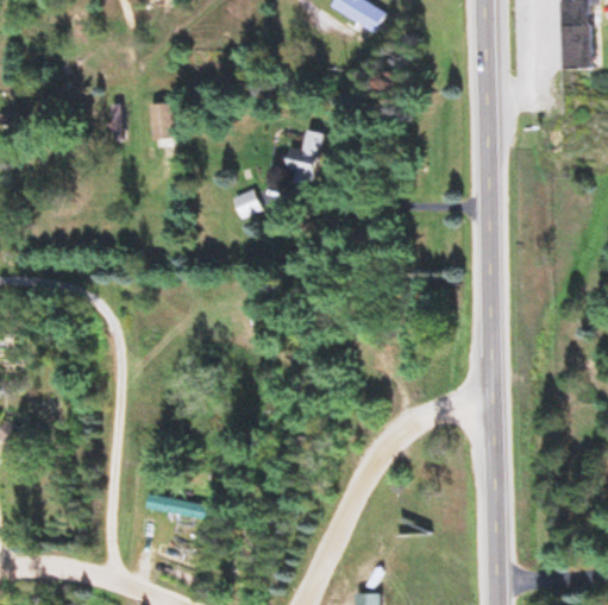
[(387,12),(368,0),(332,0),(330,5),(374,32),(387,12)]
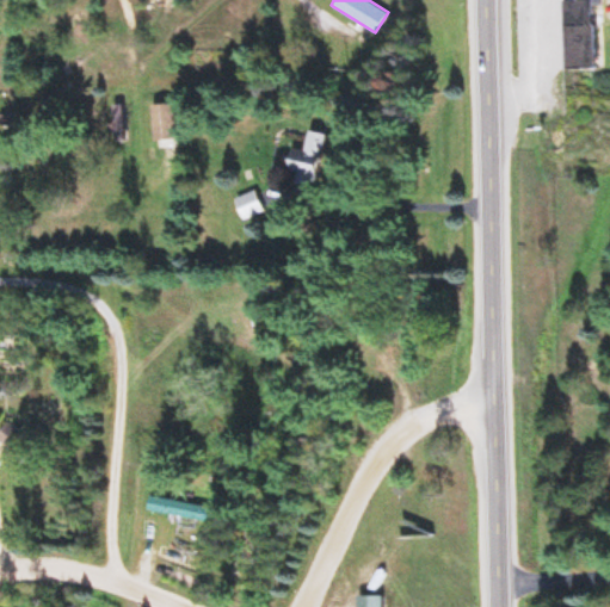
[(592,67),(590,6),(599,5),(598,0),(560,0),(562,68),(592,67)]
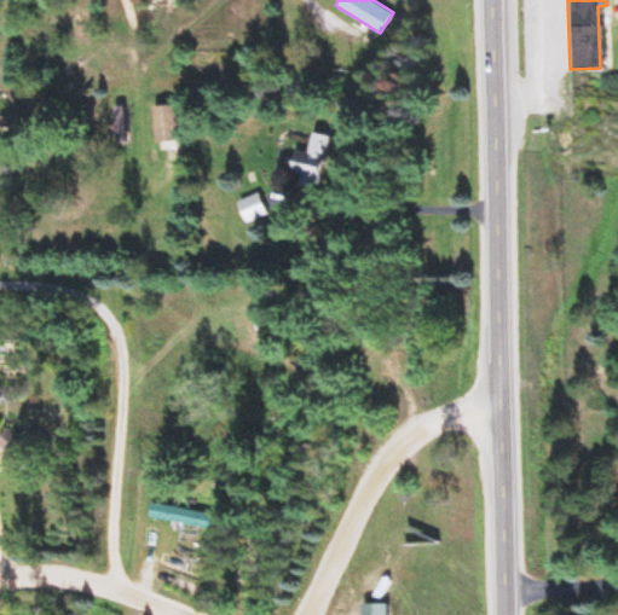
[(154,144),(178,143),(174,104),(151,106),(154,144)]
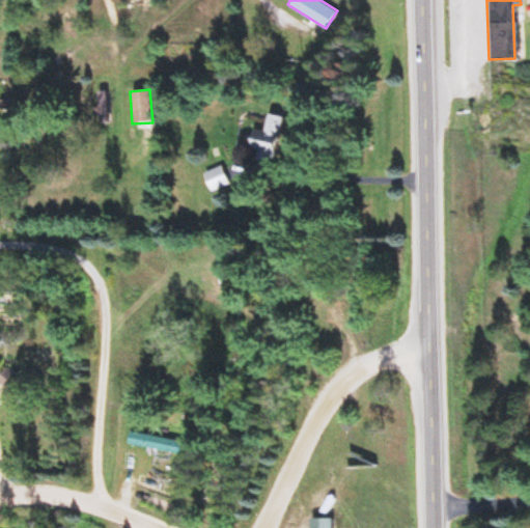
[(98,91),(98,120),(107,120),(106,91),(98,91)]
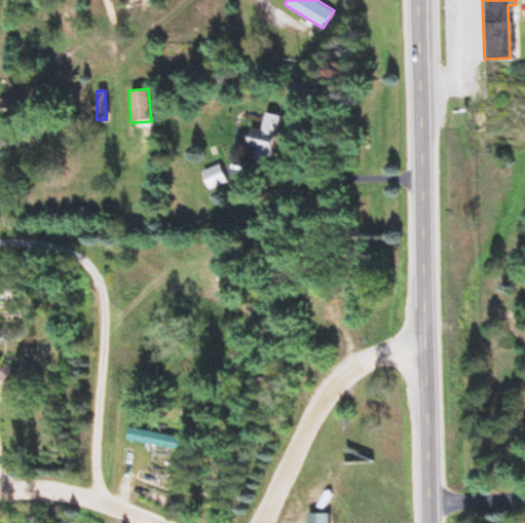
[(280,116),(264,112),(260,129),(248,126),(244,145),(254,148),(252,158),(269,162),(280,116)]
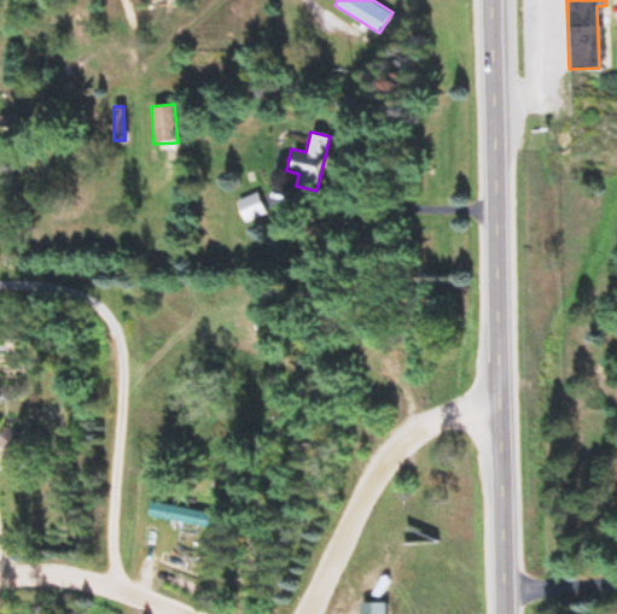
[(265,214),(257,193),(236,202),(243,222),(265,214)]
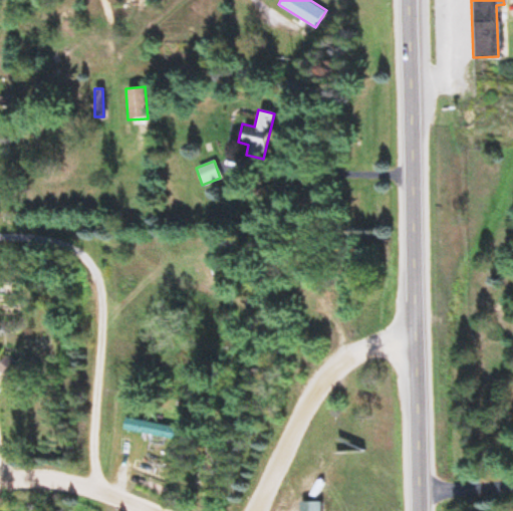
[(21,378),(11,355),(0,360),(0,376),(4,386),(21,378)]
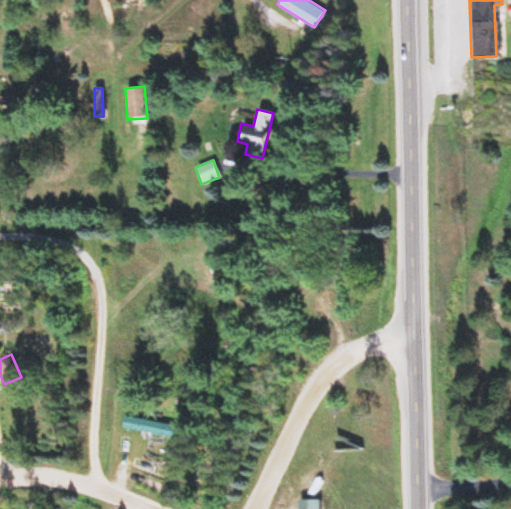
[(172,436),(174,424),(124,414),(122,426),(172,436)]
